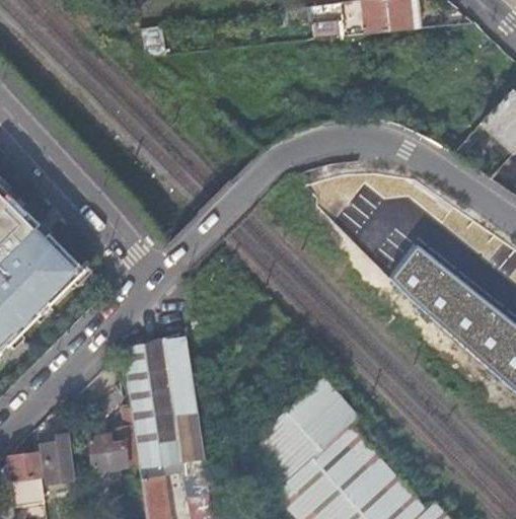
[(368,32),(414,27),(411,0),(364,0),(365,2),(355,3),(357,26),(367,25),(368,32)]
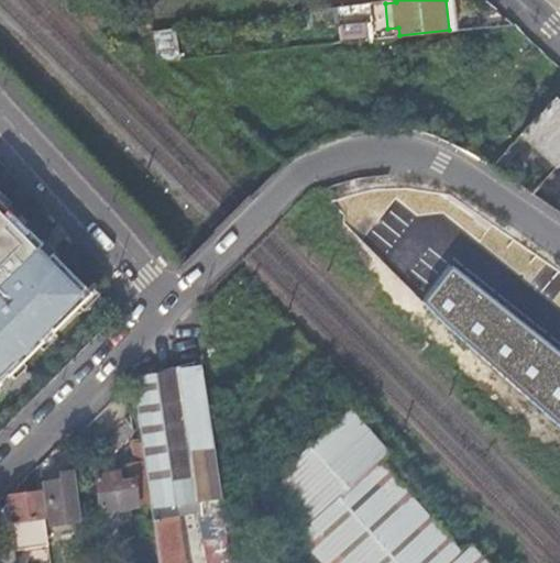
[(341,18),(340,6),(309,9),(311,23),(331,20),(331,19),(341,18)]
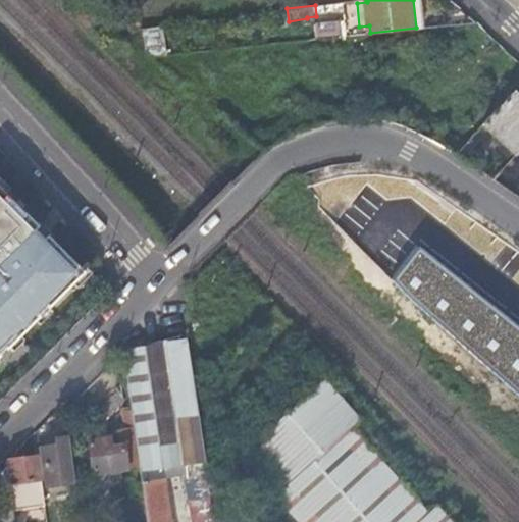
[(165,28),(147,30),(150,58),(168,56),(165,28)]
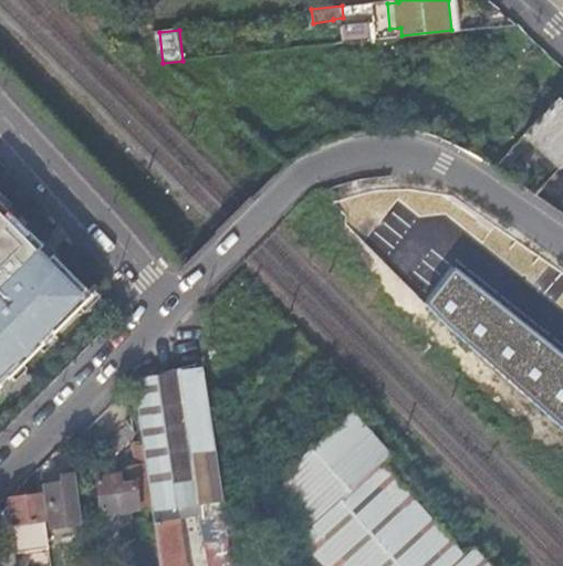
[(562,101),(558,97),(528,132),(562,164),(562,101)]
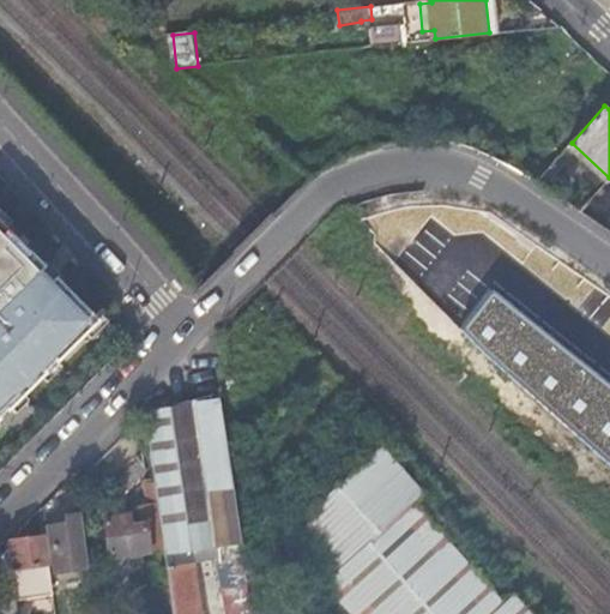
[(0,416),(106,312),(0,206),(0,416)]
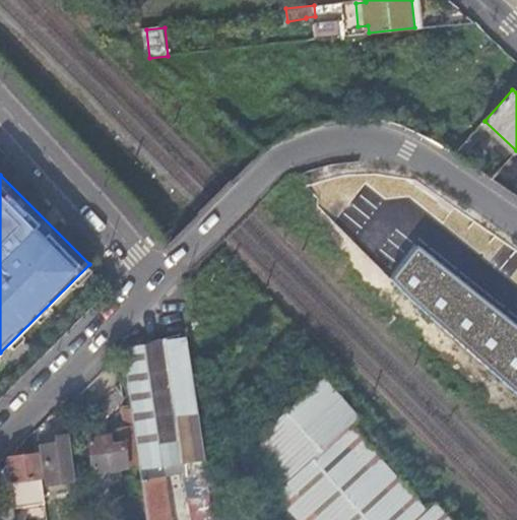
[(516,325),(421,247),(395,281),(516,381),(516,325)]
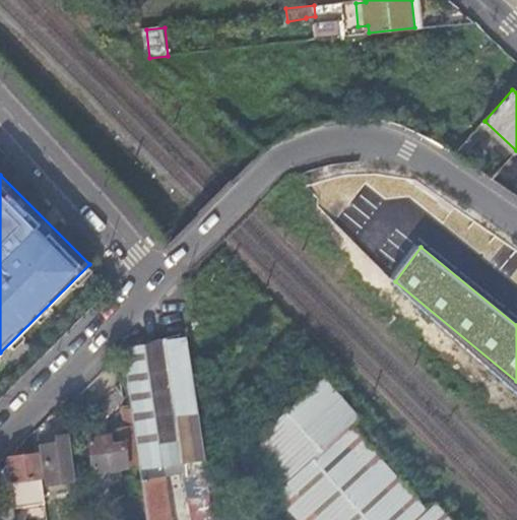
[(171,519),(163,459),(203,452),(186,335),(187,332),(125,349),(132,403),(140,457),(148,519),(171,519)]
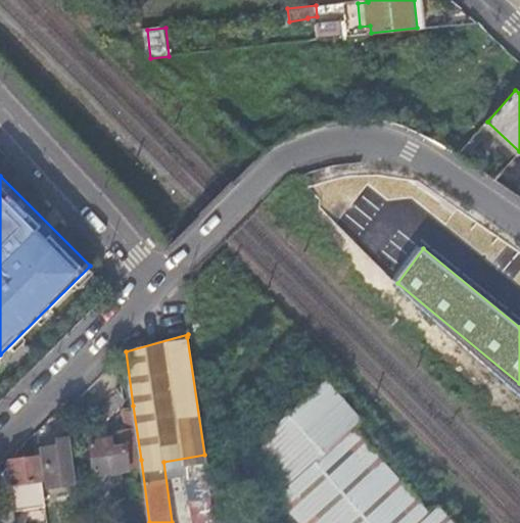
[(308,522),(454,522),(437,505),(430,512),(353,427),(362,420),(325,379),(250,446),(286,486),(282,489),(305,520),(308,522)]
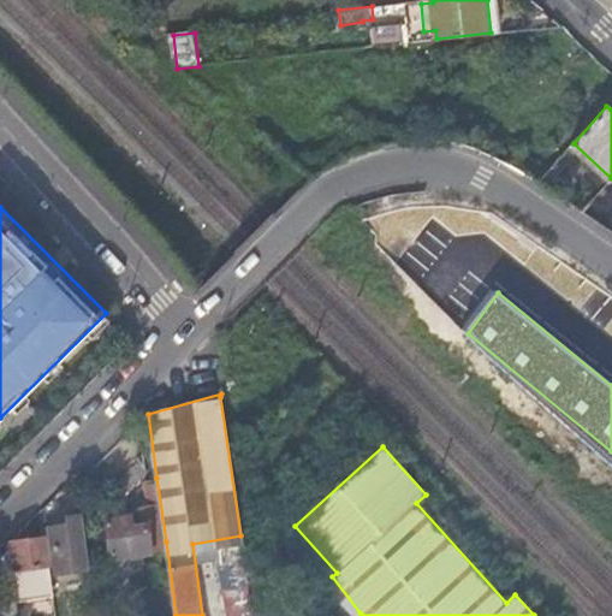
[(144,461),(111,490),(119,498),(152,471),(144,461)]
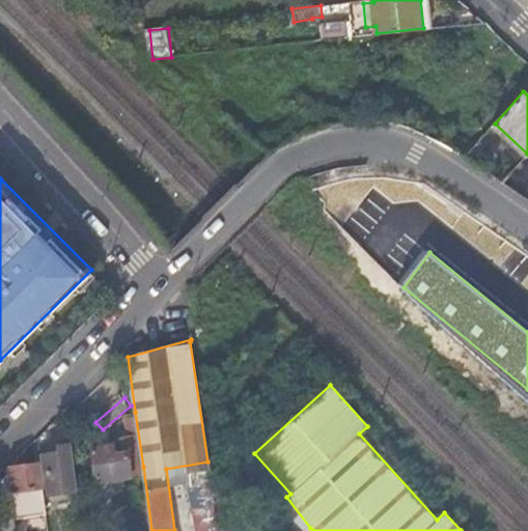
[(143,467),(135,412),(126,413),(129,435),(121,436),(123,453),(115,454),(113,444),(93,447),(98,479),(131,475),(130,469),(143,467)]
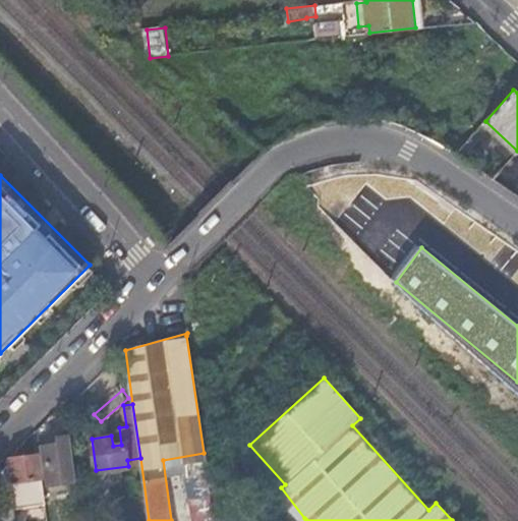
[(76,479),(70,432),(58,436),(59,442),(42,446),(47,483),(76,479)]
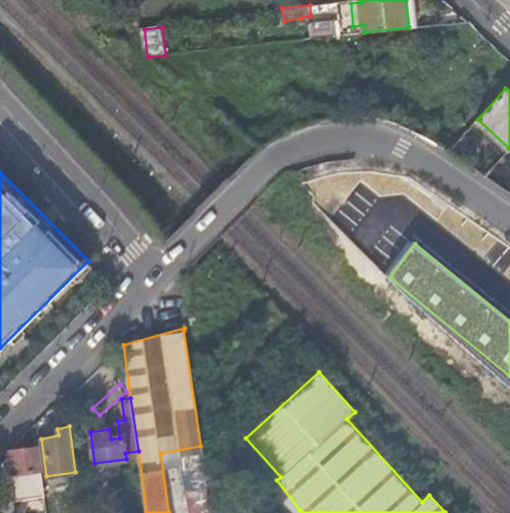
[(46,495),(39,447),(8,452),(11,474),(12,483),(15,499),(46,495)]
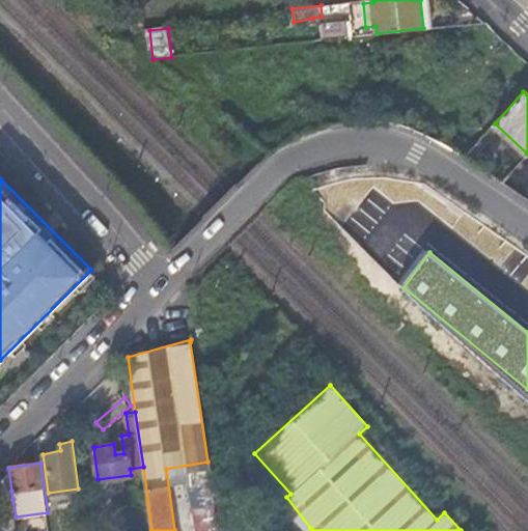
[(8,468),(8,467),(0,474),(0,529),(17,527),(16,516),(12,500),(11,491),(8,468)]
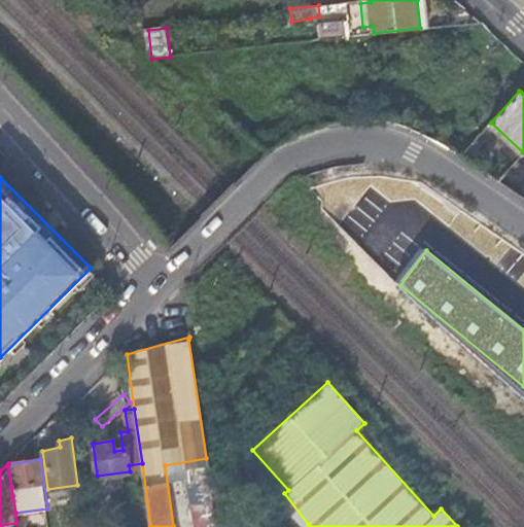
[(278,499),(303,526),(310,526),(308,524),(284,493),(278,499)]
